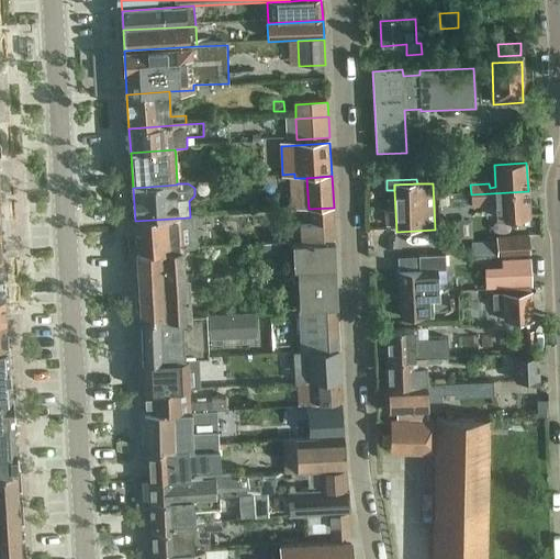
[(471,210),(496,208),(497,222),(530,220),(528,191),(471,194),(471,210)]
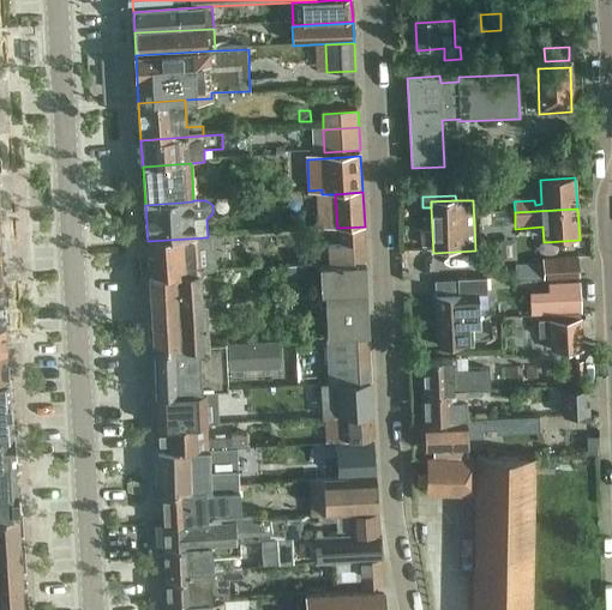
[(510,215),(491,216),(492,229),(511,228),(510,215)]
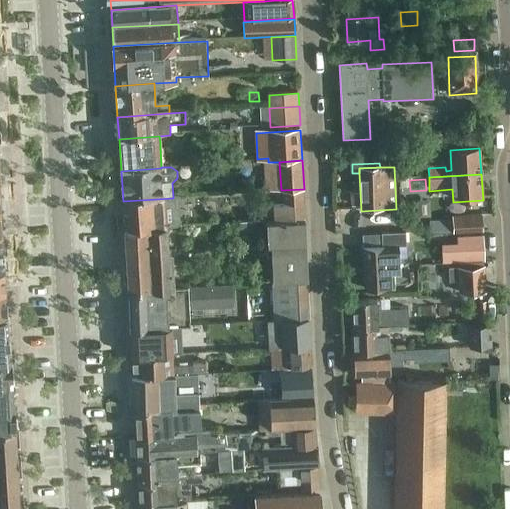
[(284,205),(273,205),(273,222),(305,221),(304,189),(284,190),(284,205)]
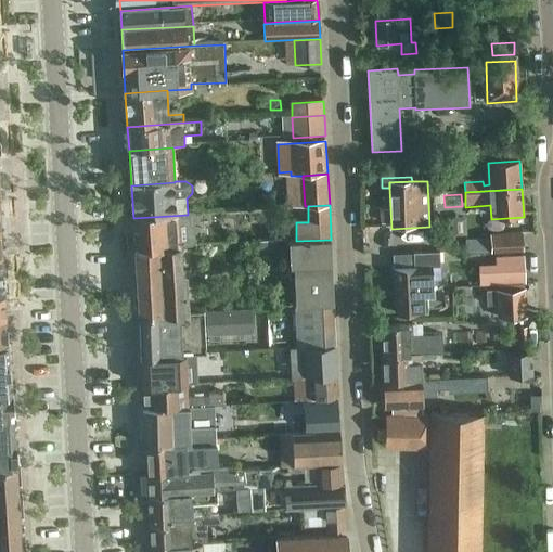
[(181,248),(196,247),(195,214),(188,214),(188,215),(133,218),(134,251),(180,249),(181,249),(181,248)]
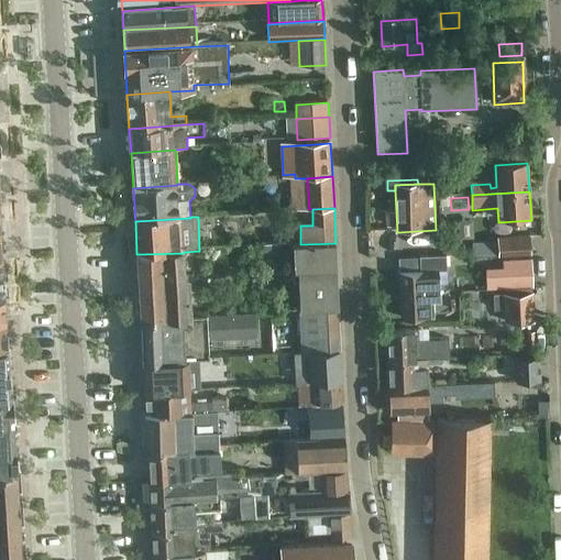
[(531,255),(530,239),(499,240),(501,257),(531,255)]
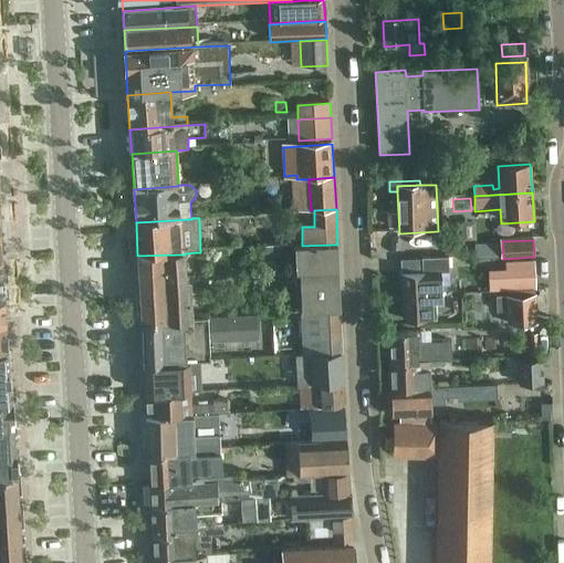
[(301,272),(303,313),(341,310),(337,244),(302,246),(295,247),(296,271),(301,272)]
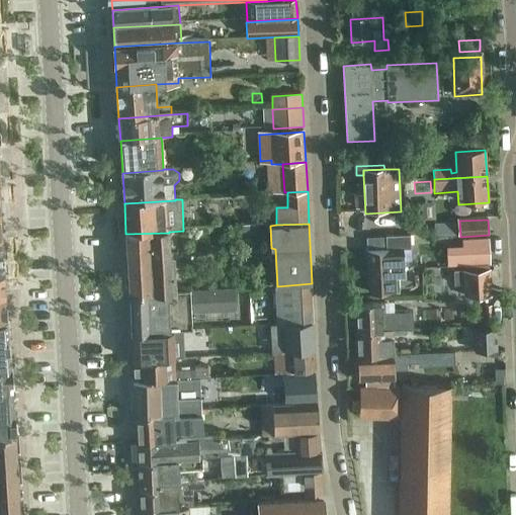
[(259,227),(244,228),(244,237),(259,236),(259,227)]
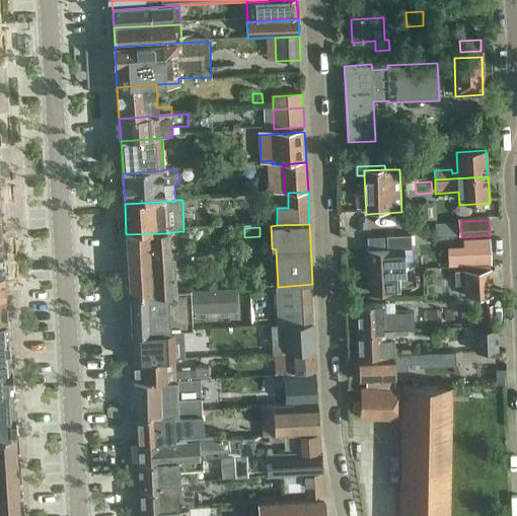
[(130,296),(175,294),(173,255),(169,255),(168,233),(126,234),(130,296)]
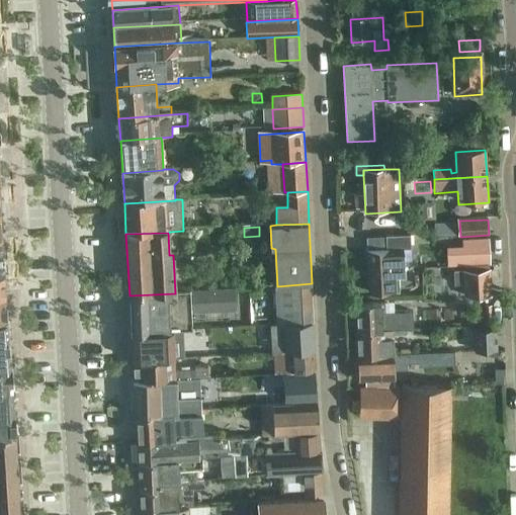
[(385,237),(387,251),(367,252),(369,295),(400,293),(399,275),(404,274),(403,250),(411,249),(410,236),(385,237)]
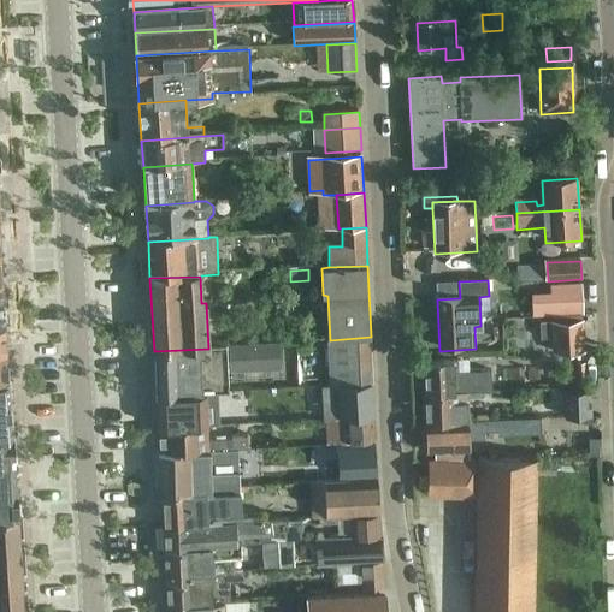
[(585,316),(583,286),(550,287),(551,318),(585,316)]
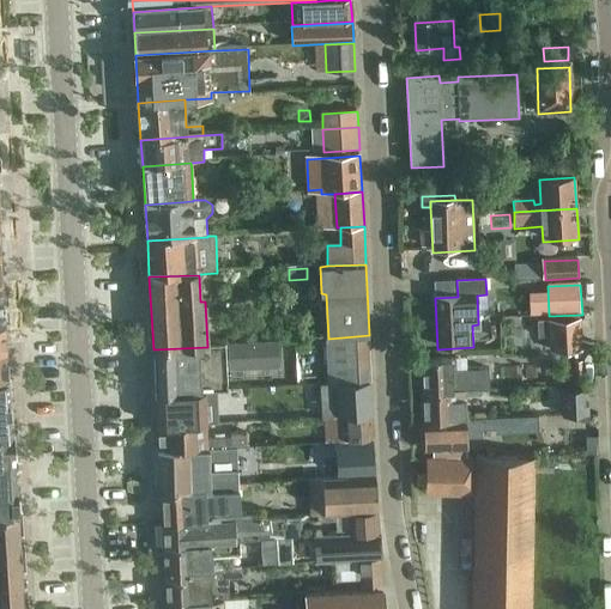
[(582,321),(542,323),(544,354),(584,352),(582,321)]
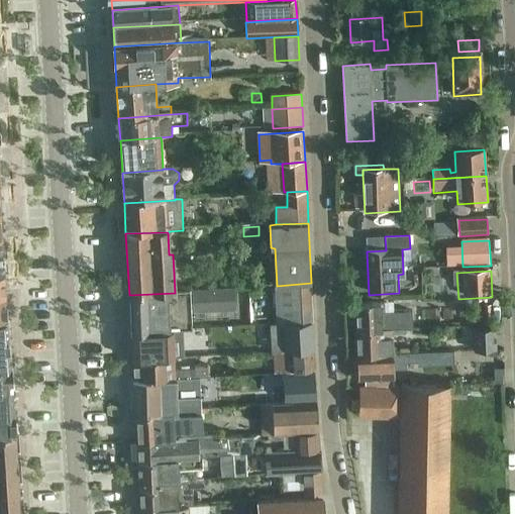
[(311,284),(276,286),(278,326),(284,325),(312,324),(311,284)]
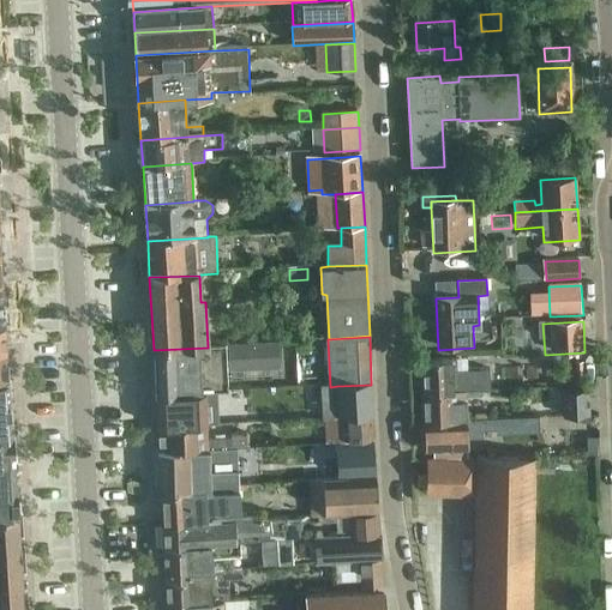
[(508,361),(505,338),(493,339),(496,361),(508,361)]
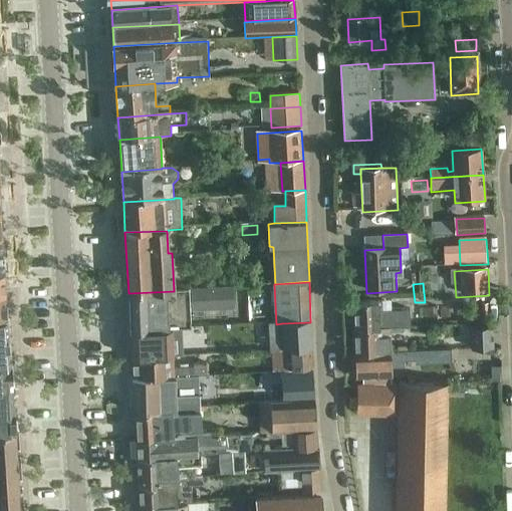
[(191,312),(236,310),(235,288),(174,291),(129,293),(131,331),(192,328),(191,312)]
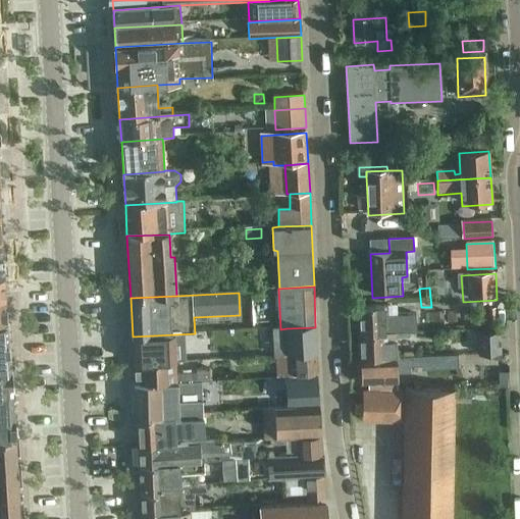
[(0,327),(8,327),(7,304),(0,304),(0,327)]
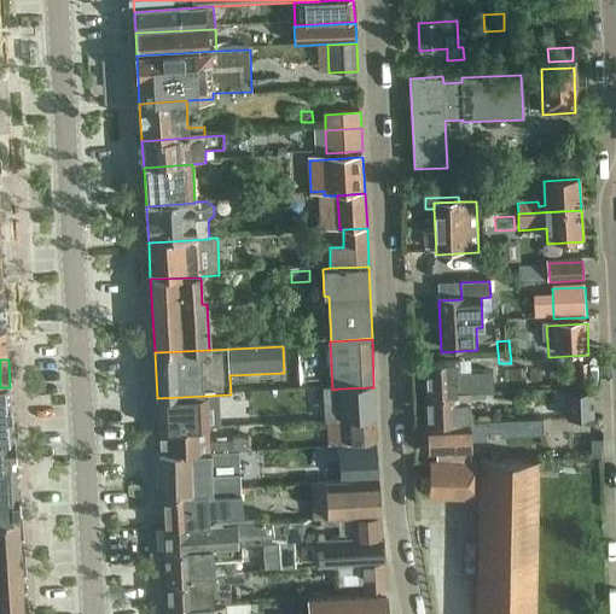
[(494,395),(493,374),(471,375),(471,363),(424,366),(425,398),(494,395)]
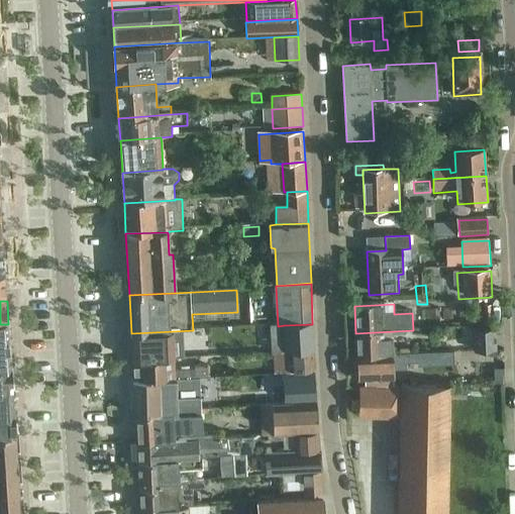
[(491,307),(484,308),(485,326),(492,325),(491,307)]
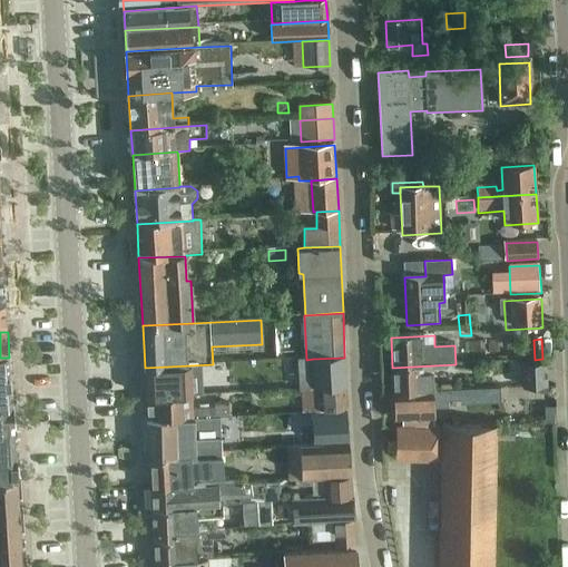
[(0,407),(0,408),(12,408),(9,358),(0,358),(0,407)]
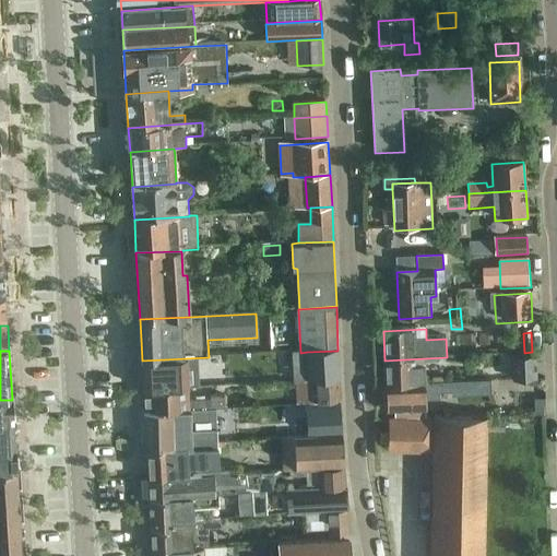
[(338,351),(307,352),(309,382),(318,382),(340,381),(338,351)]
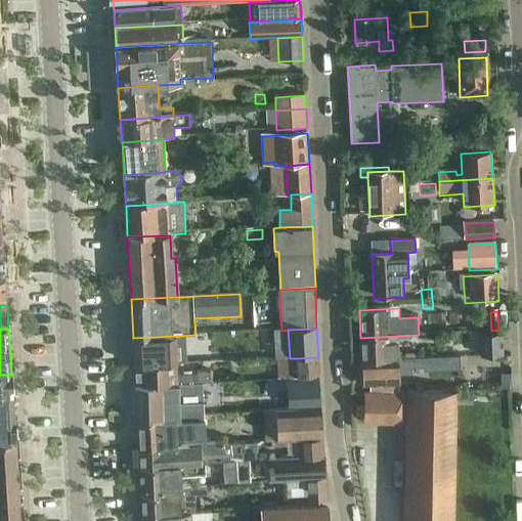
[(481,356),(491,356),(503,355),(502,333),(480,334),(481,356)]
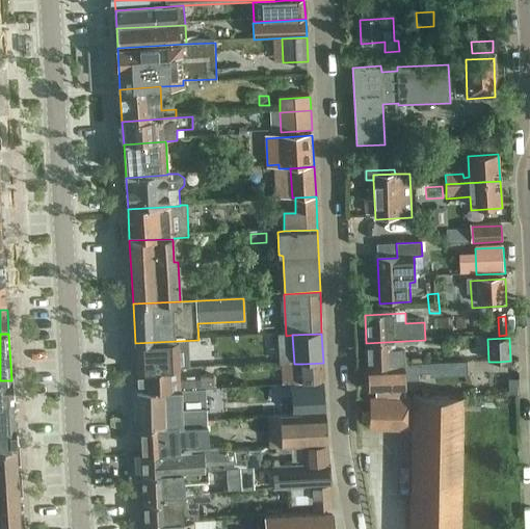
[(404,347),(425,346),(425,340),(366,343),(368,368),(405,367),(404,347)]
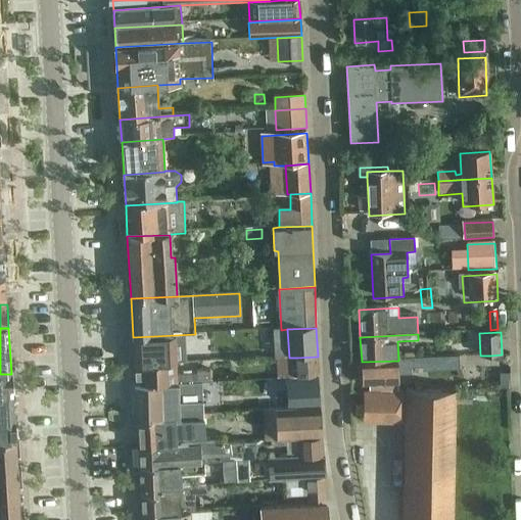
[(192,335),(134,338),(136,365),(194,363),(192,335)]
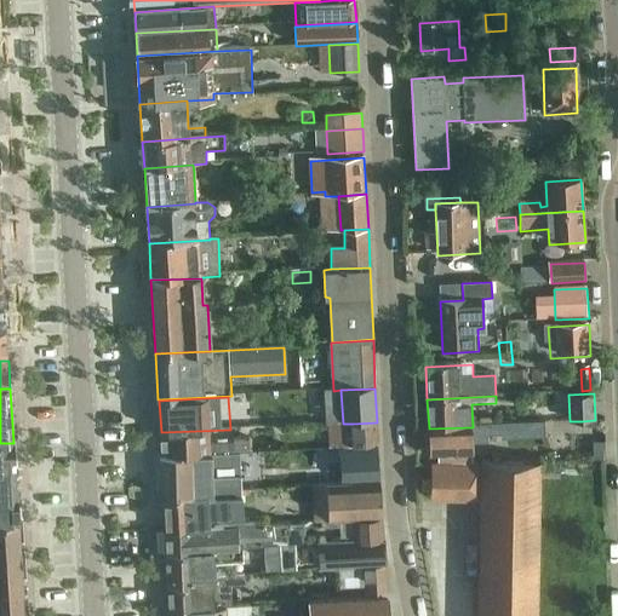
[(343,424),(338,425),(341,449),(378,447),(377,422),(353,424),(343,424)]
